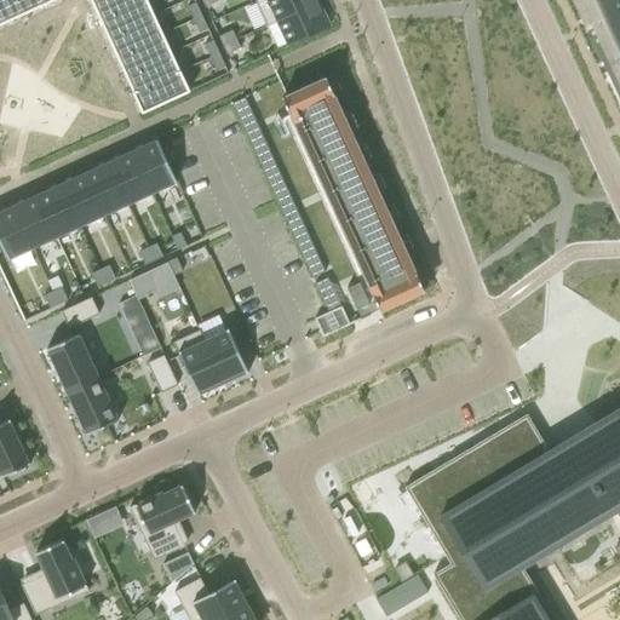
[(21,0),(0,0),(0,3),(9,22),(28,13),(21,0)]
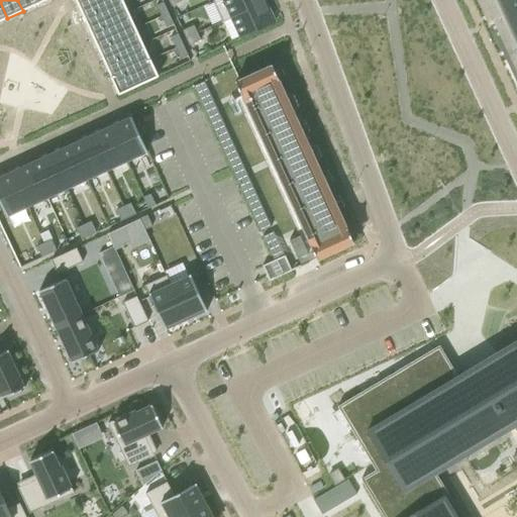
[(36,0),(17,0),(23,11),(38,4),(36,0)]
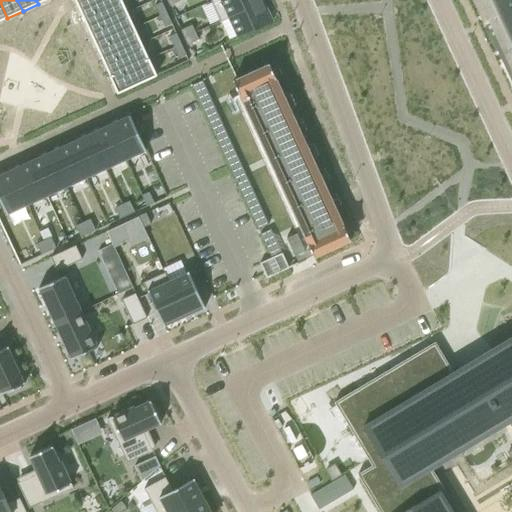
[(74,0),(81,15),(113,0),(74,0)]
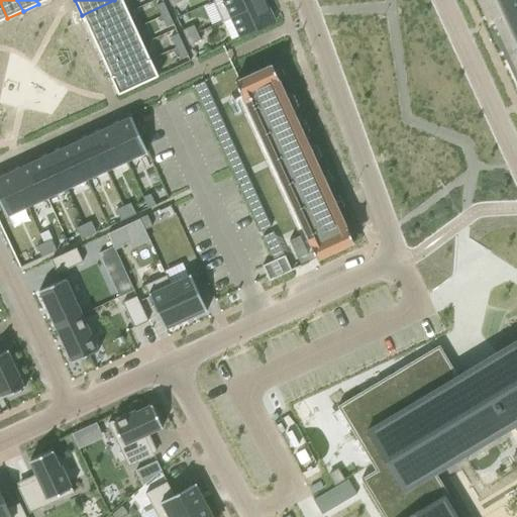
[(121,0),(114,0),(82,15),(89,31),(127,13),(121,0)]
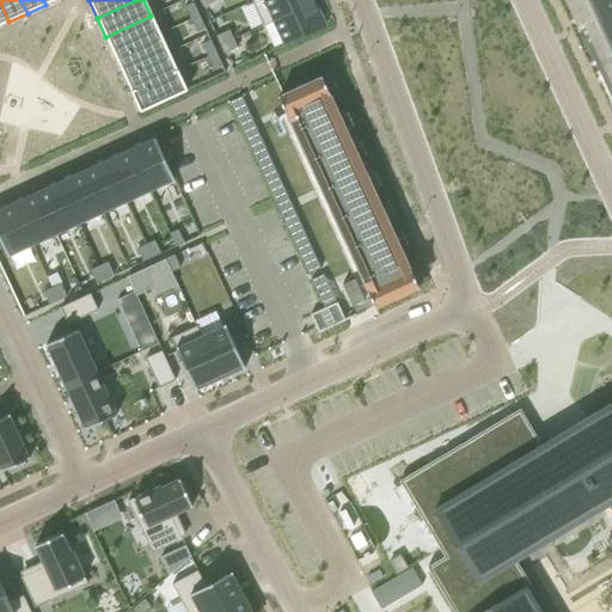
[(311,0),(257,0),(252,2),(263,26),(313,4),(311,0)]
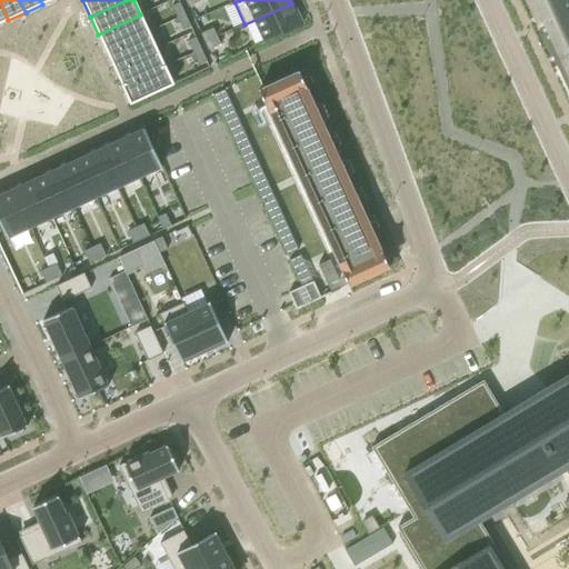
[(526,0),(539,27),(539,28),(568,13),(568,8),(565,0),(526,0)]
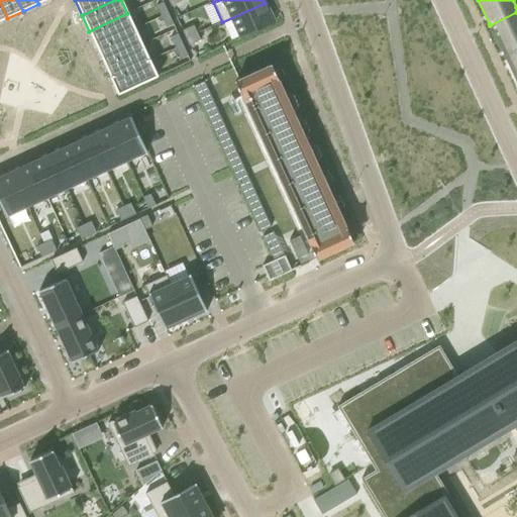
[(163,3),(156,6),(161,17),(168,14),(163,3)]
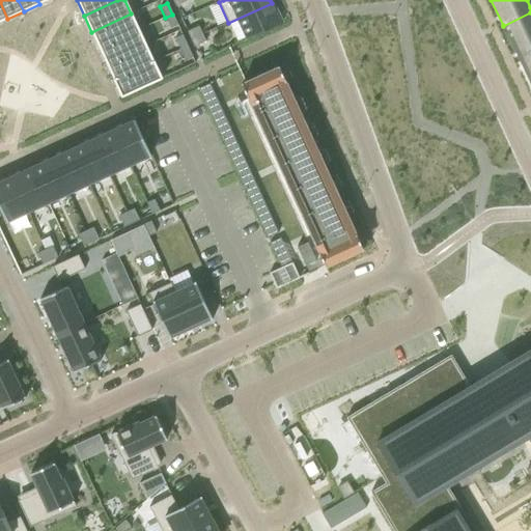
[(272,3),(228,23),(238,19),(247,39),(281,24),(272,3)]
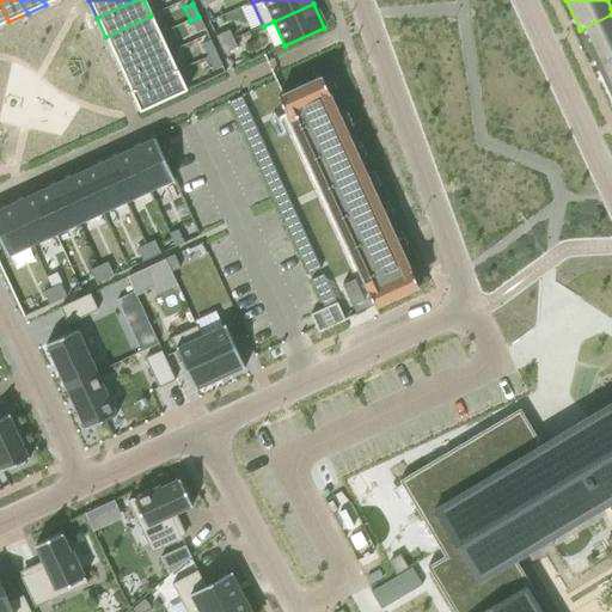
[(611,14),(580,30),(582,36),(599,72),(611,66),(611,14)]
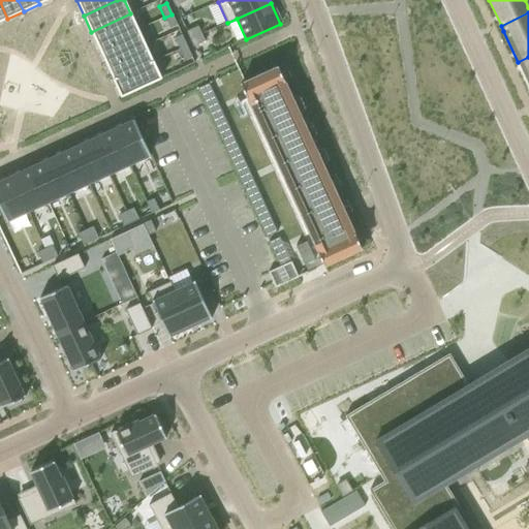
[(130,13),(91,32),(98,48),(138,30),(130,13)]
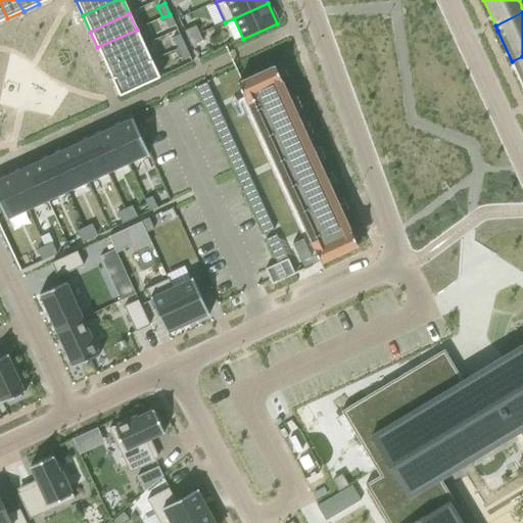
[(170,14),(162,17),(168,29),(175,26),(170,14)]
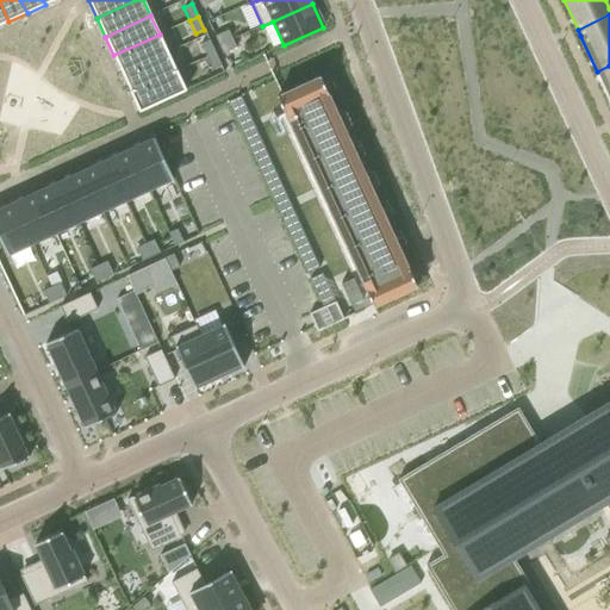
[(228,31),(215,37),(219,47),(232,41),(228,31)]
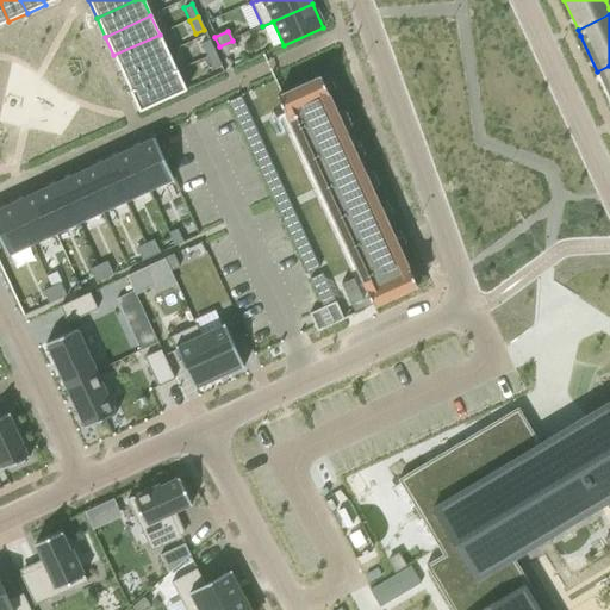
[(160,35),(113,55),(123,74),(168,53),(160,35)]
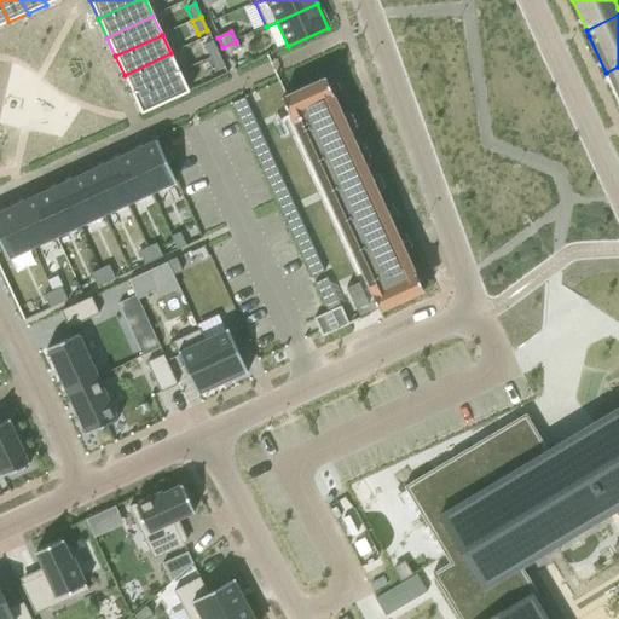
[(212,41),(203,46),(209,58),(218,55),(212,41)]
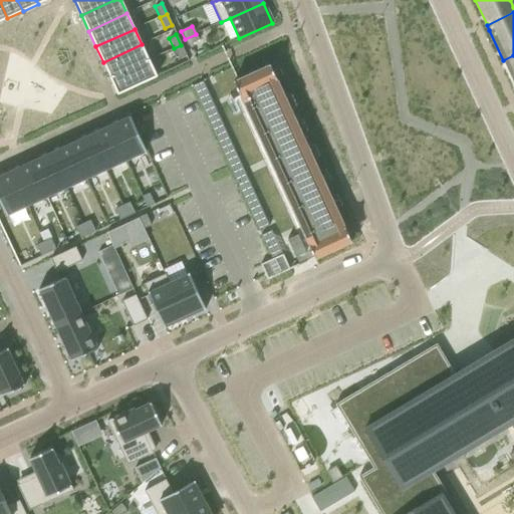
[(196,34),(185,39),(188,46),(199,41),(196,34)]
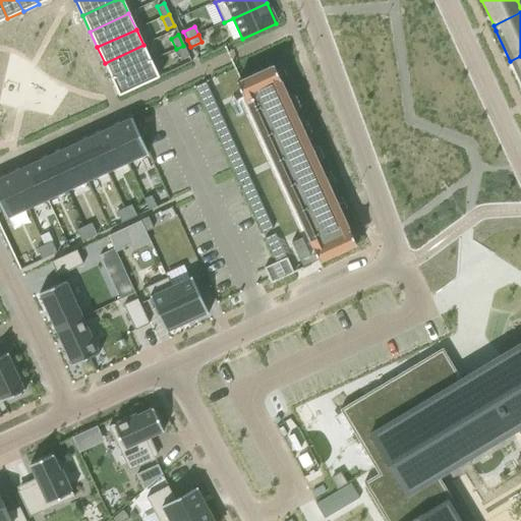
[(143,45),(105,63),(111,78),(111,79),(151,61),(151,60),(143,45)]
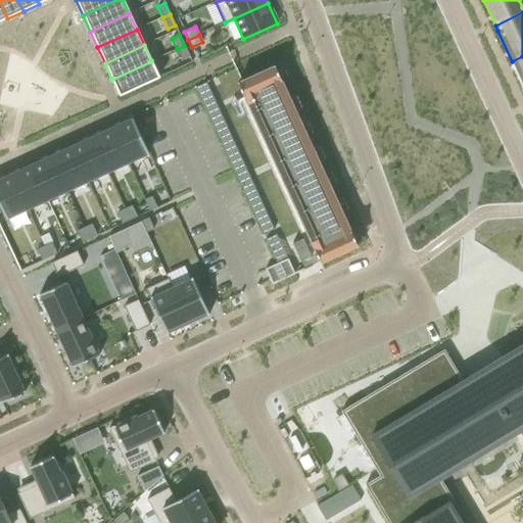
[(184,46),(177,49),(182,60),(189,57),(184,46)]
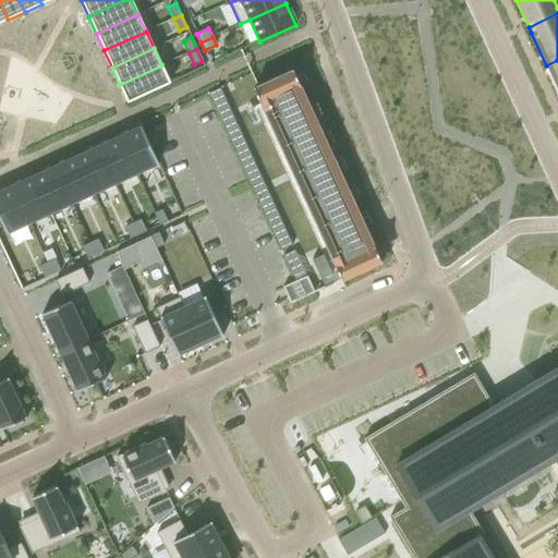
[(557,60),(546,65),(557,91),(557,60)]
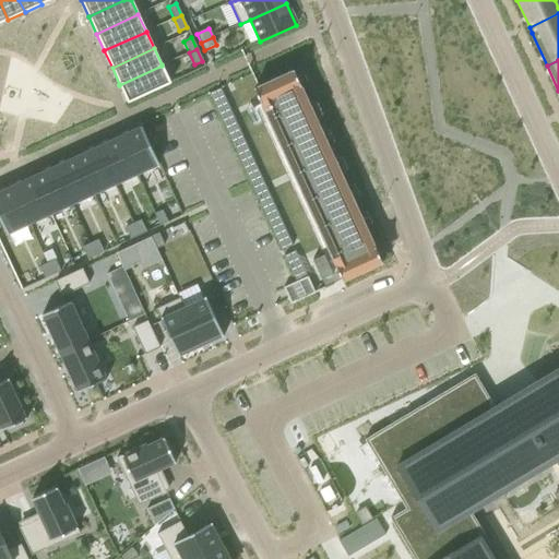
[(162,66),(119,85),(128,103),(170,83),(162,66)]
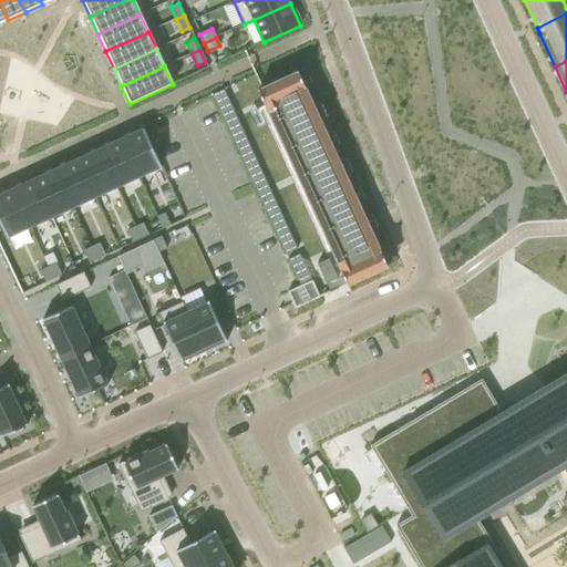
[(298,72),(257,91),(265,106),(265,105),(340,269),(340,270),(347,286),(388,267),(380,251),(305,88),(298,72)]
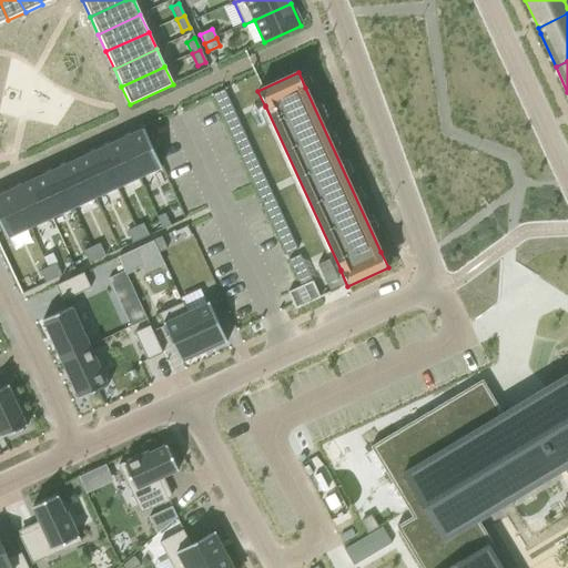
[(143,129),(121,140),(139,179),(161,168),(143,129)]
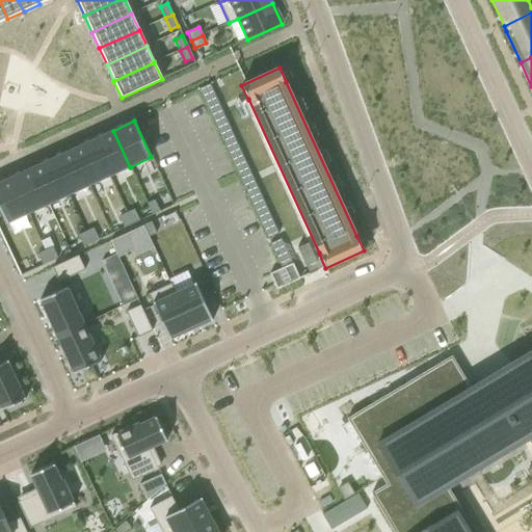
[(113,131),(92,140),(109,177),(130,167),(113,131)]
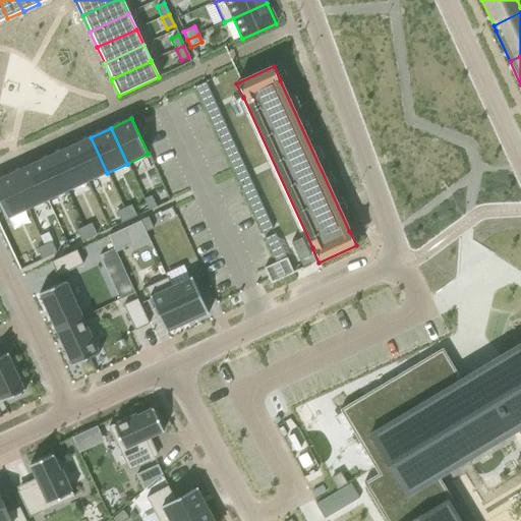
[(91,137),(70,147),(87,182),(107,173),(91,137)]
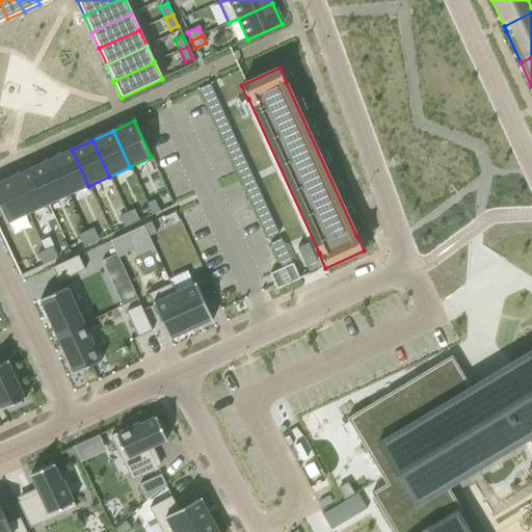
[(72,150),(52,159),(69,195),(88,186),(72,150)]
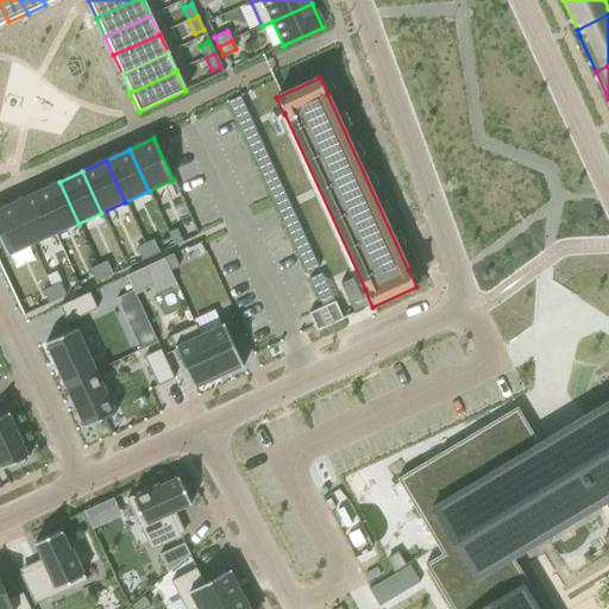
[(468,183),(475,214),(503,207),(496,176),(468,183)]
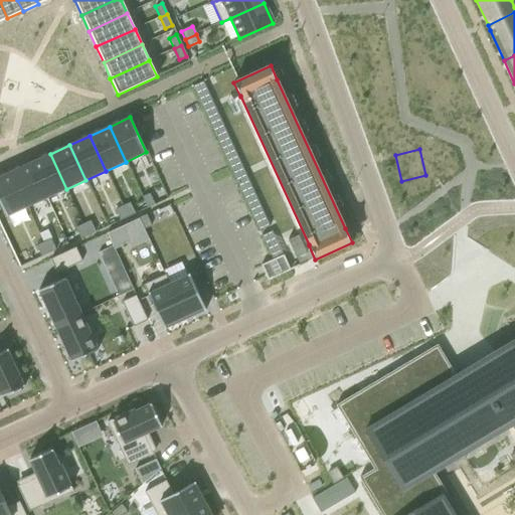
[(50,154),(30,163),(46,198),(66,189),(50,154)]
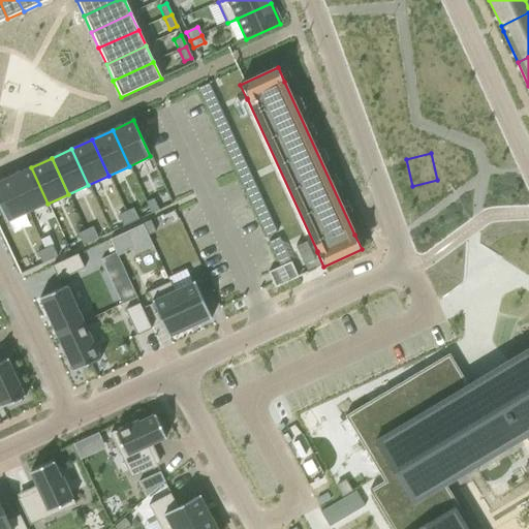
[(31,167),(11,177),(28,213),(48,204),(31,167)]
